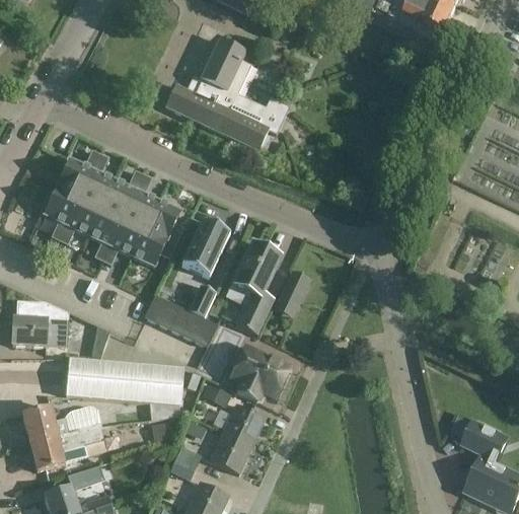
[(220,0),(245,12),(247,8),(260,11),(262,12),(267,0),(220,0)]
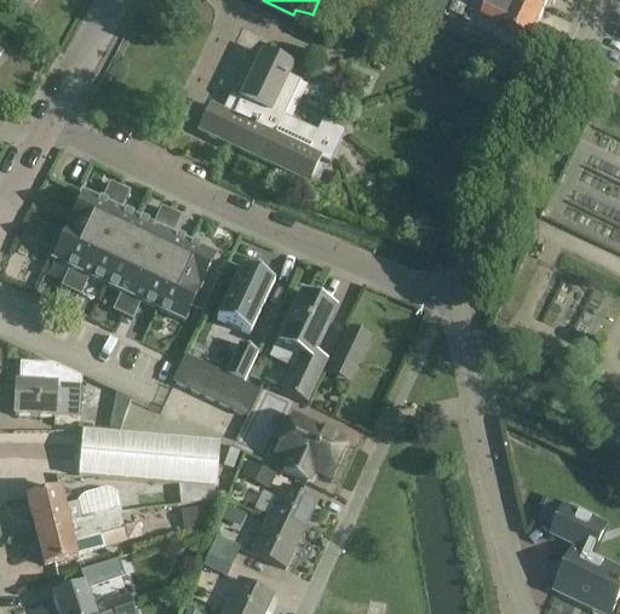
[(432,0),(452,10),(455,0),(432,0)]
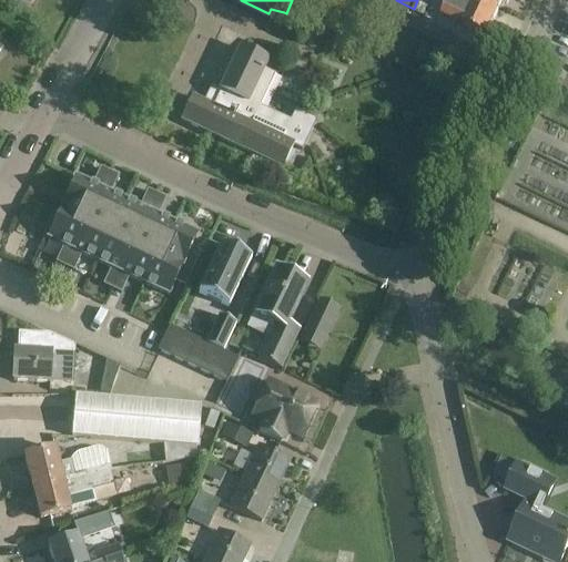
[(443,0),(438,8),(457,16),(456,18),(485,31),(498,4),(489,0),(465,0),(463,6),(452,0),(443,0)]
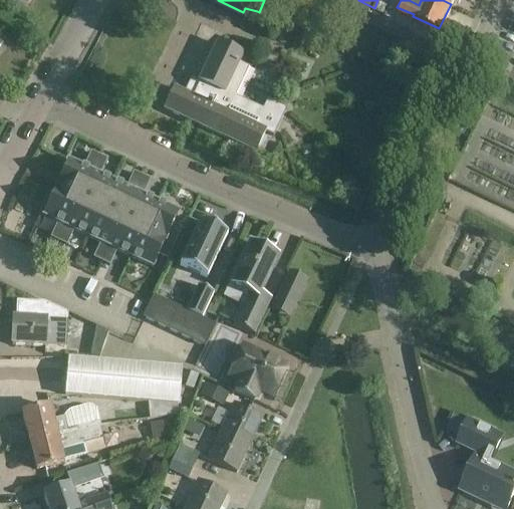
[(289,2),(285,10),(294,14),(298,6),(289,2)]
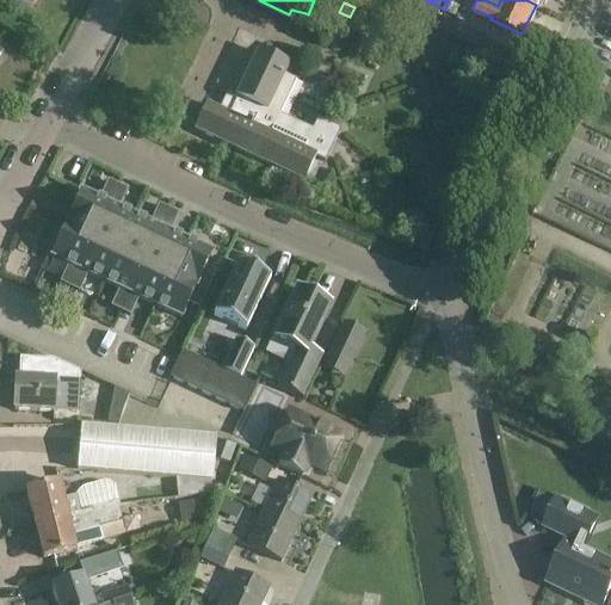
[(258,13),(252,23),(270,34),(276,24),(258,13)]
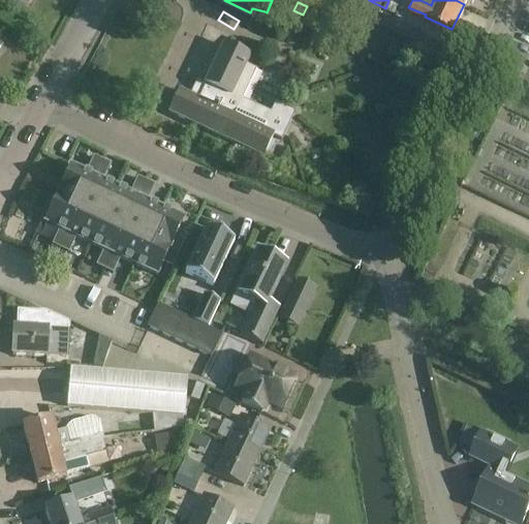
[(249,53),(227,42),(223,40),(205,81),(206,81),(199,96),(179,86),(168,110),(262,154),(265,150),(269,152),(268,153),(279,158),(287,142),(275,136),(275,137),(271,135),(273,131),(281,135),(293,109),(275,99),(271,110),(241,95),(255,65),(245,61),(249,53)]
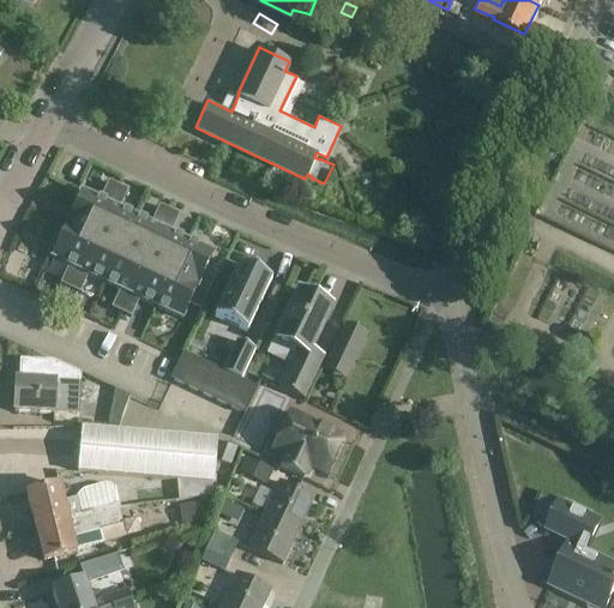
[(82,188),(67,221),(94,233),(118,182),(108,178),(100,197),(82,188)]
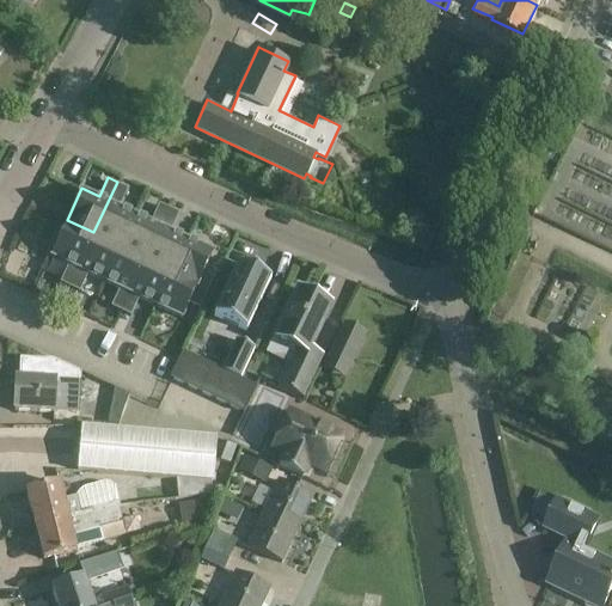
[(117,182),(93,232),(118,244),(134,212),(118,204),(127,187),(117,182)]
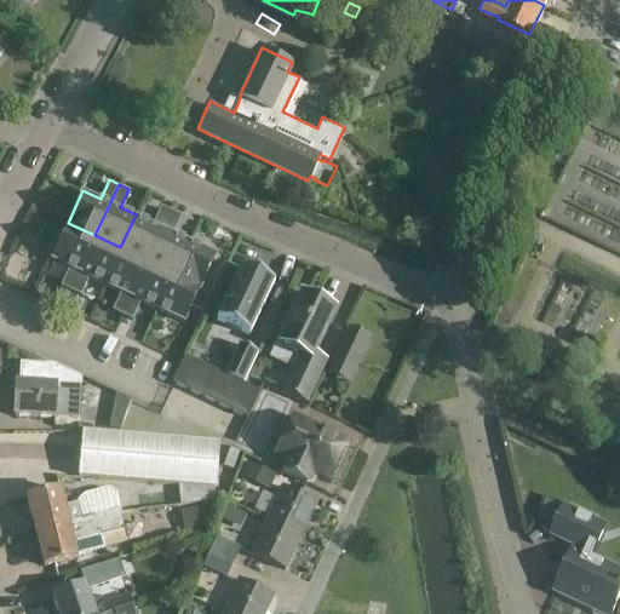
[(136,214),(120,247),(147,259),(170,208),(161,204),(151,223),(136,214)]
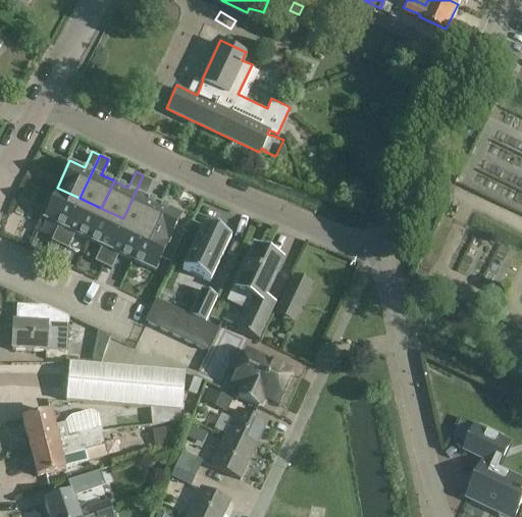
[(143,175),(123,218),(145,229),(158,202),(144,195),(151,179),(143,175)]
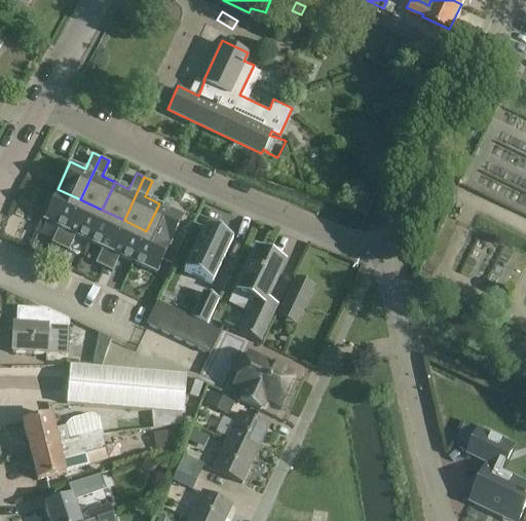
[(58,189),(44,217),(59,224),(51,239),(60,244),(80,199),(58,189)]
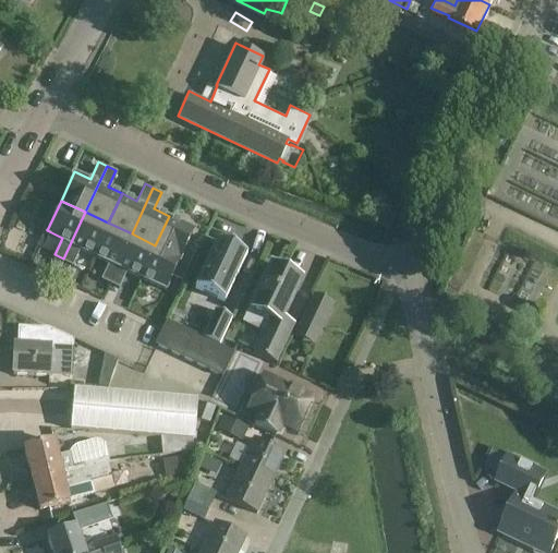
[(85,212),(63,259),(72,263),(80,245),(94,253),(108,223),(85,212)]
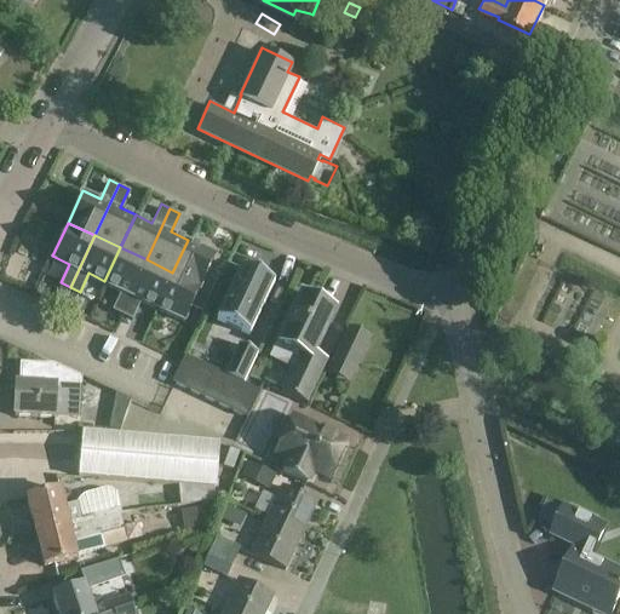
[(188,240),(172,273),(210,290),(219,271),(207,265),(214,252),(188,240)]
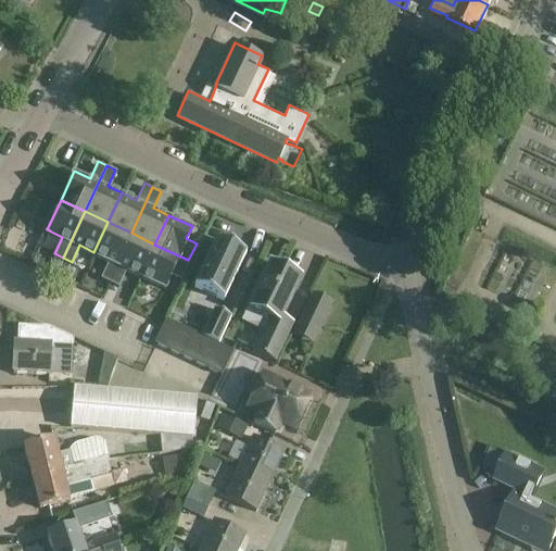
[(108,222),(93,252),(109,259),(101,275),(110,279),(131,233),(108,222)]
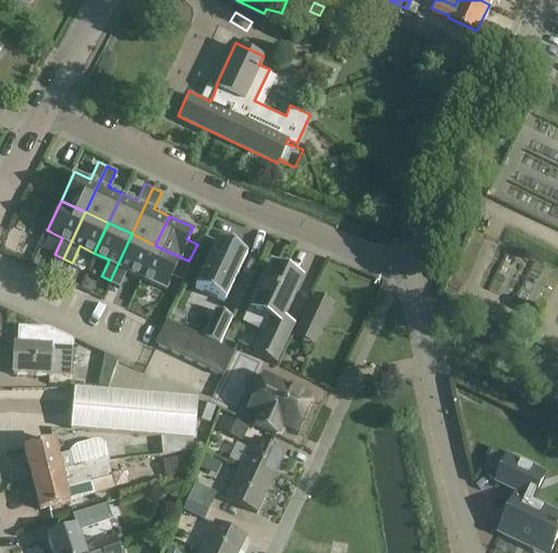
[(132,233),(110,280),(119,285),(126,268),(141,275),(155,245),(132,233)]
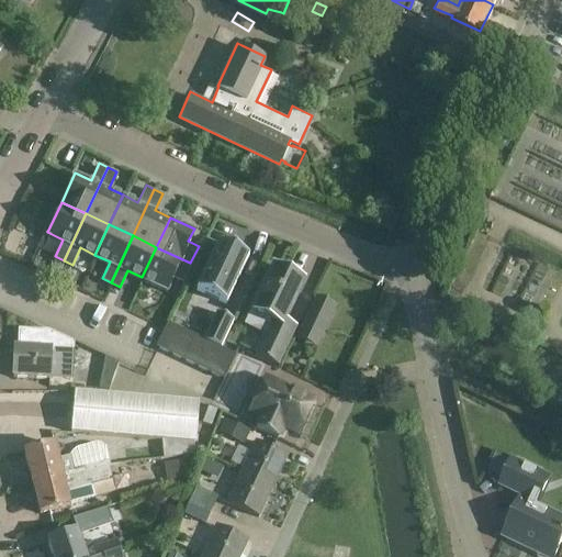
[(217,238),(195,286),(226,300),(248,253),(217,238)]
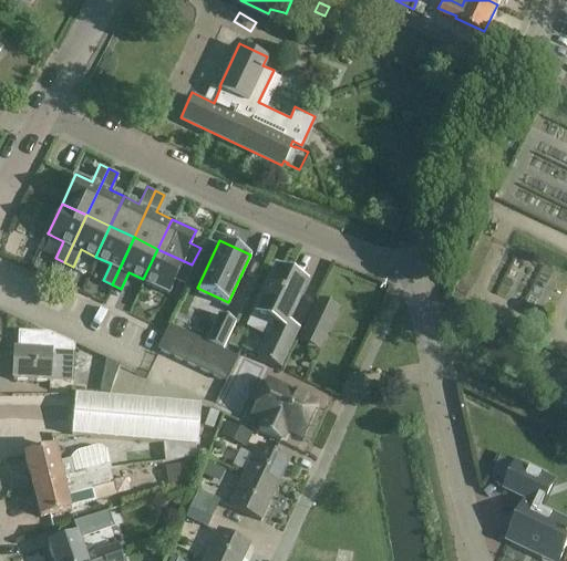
[(157,249),(143,279),(167,290),(174,277),(184,282),(192,265),(157,249)]
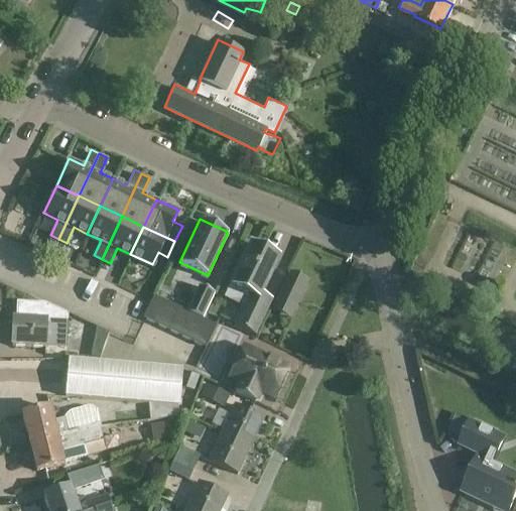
[(244,300),(234,323),(255,333),(268,305),(257,300),(278,256),(272,254),(274,249),(258,241),(256,246),(250,243),(227,291),(244,300)]
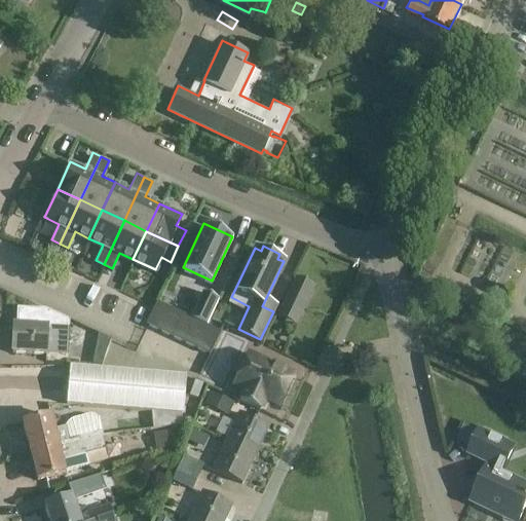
[(295,275),(282,302),(276,313),(296,323),(301,311),(314,284),(295,275)]
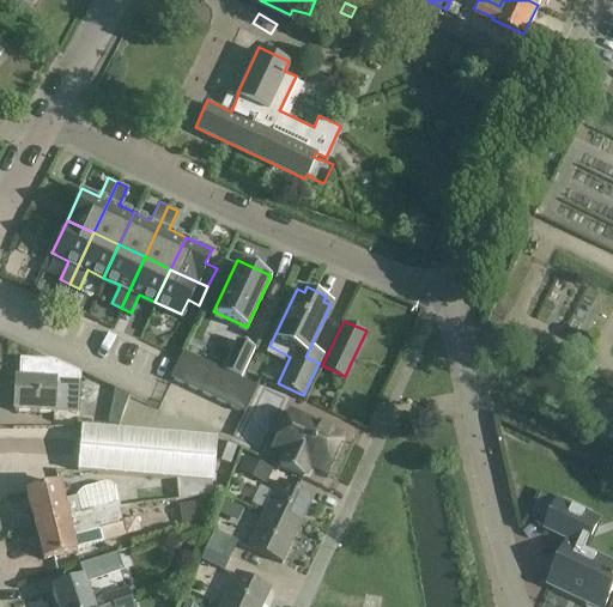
[(222,366),(226,369),(240,375),(254,345),(236,335),(222,366)]
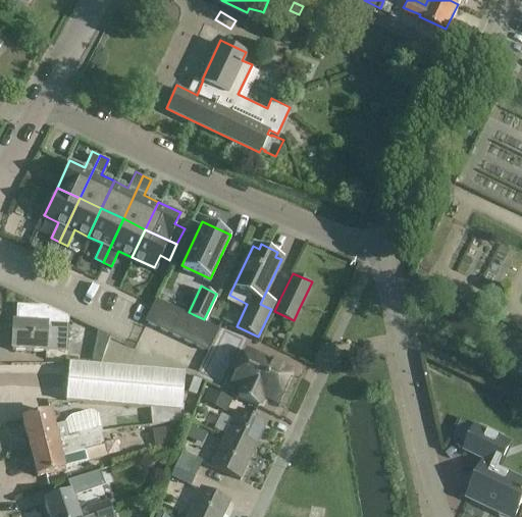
[(163,287),(158,297),(169,302),(174,292),(163,287)]
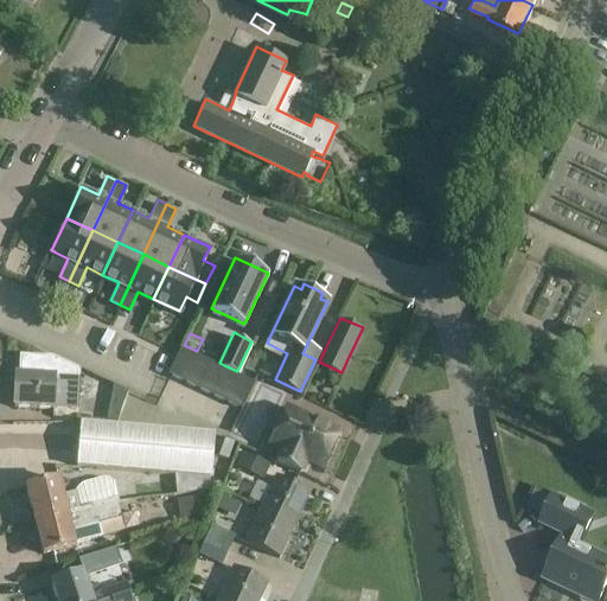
[(178,351),(167,371),(168,371),(183,378),(196,351),(180,344),(178,351)]
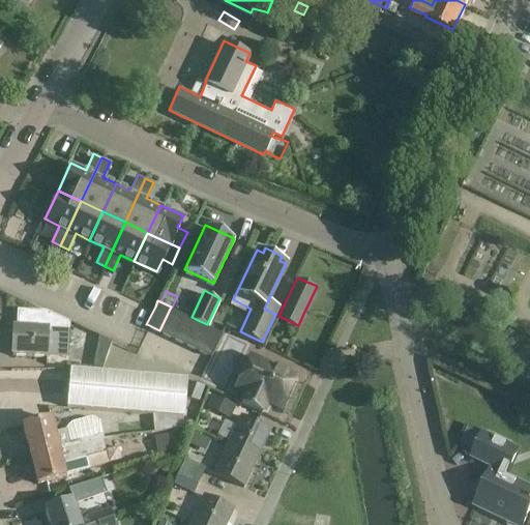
[(171,307),(159,330),(172,337),(183,313),(171,307)]
